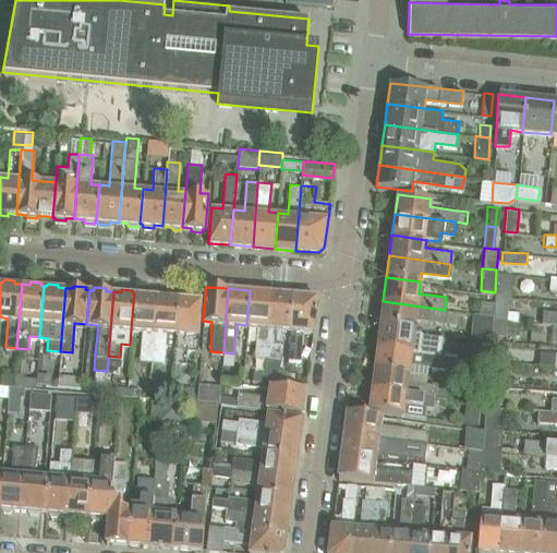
[(254,356),(266,357),(271,292),(250,290),(246,325),(256,325),(254,356)]
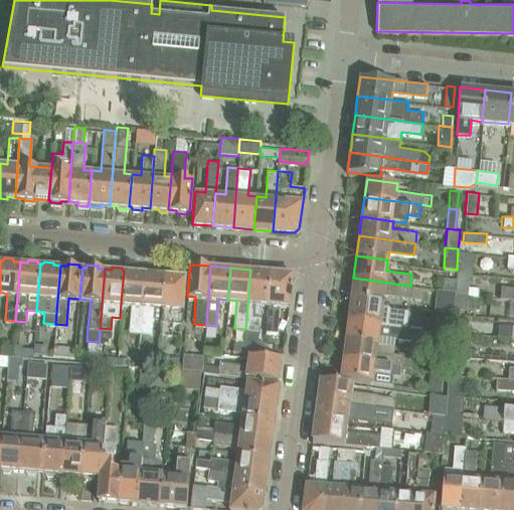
[(129,331),(139,332),(144,273),(138,272),(138,270),(128,269),(127,271),(124,271),(121,303),(131,304),(129,331)]
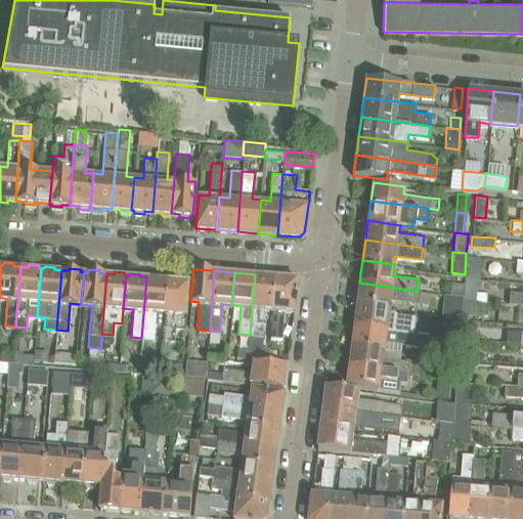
[(263,307),(272,308),(275,275),(255,274),(250,335),(261,335),(263,307)]
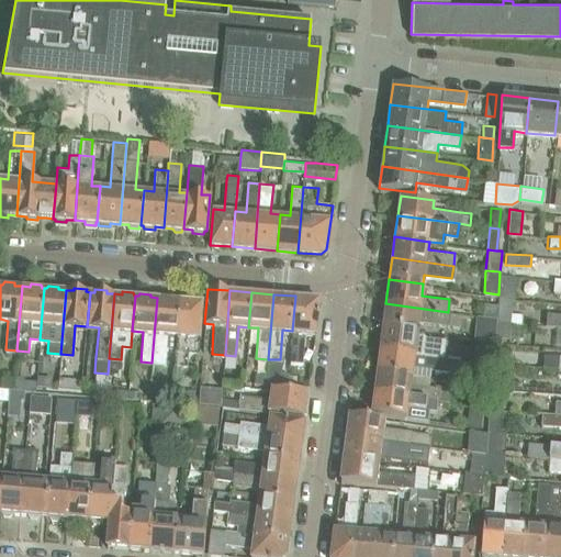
[(166,348),(175,349),(179,299),(178,299),(177,297),(166,296),(166,298),(157,298),(152,363),(165,364),(166,348)]
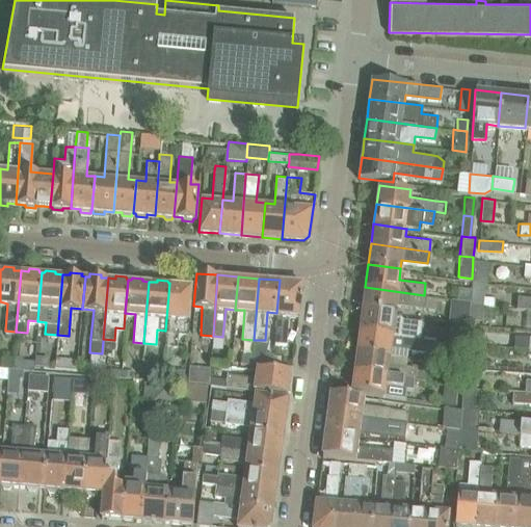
[(280,280),(276,313),(274,341),(286,342),(289,315),(298,315),(302,282),(280,280)]
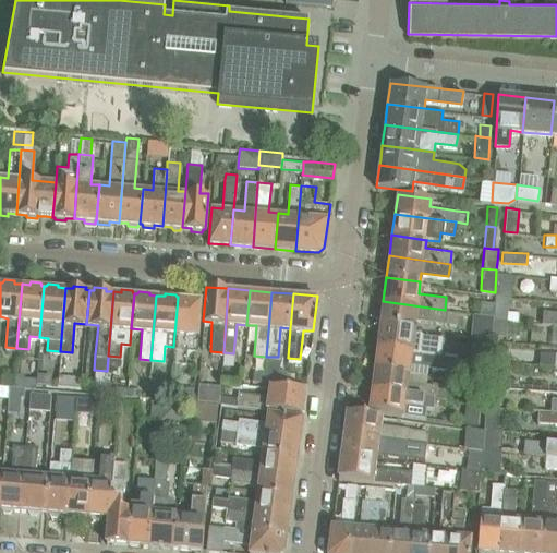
[(173,347),(172,361),(185,362),(186,349),(196,350),(201,299),(198,299),(197,296),(186,296),(186,298),(178,297),(173,347)]
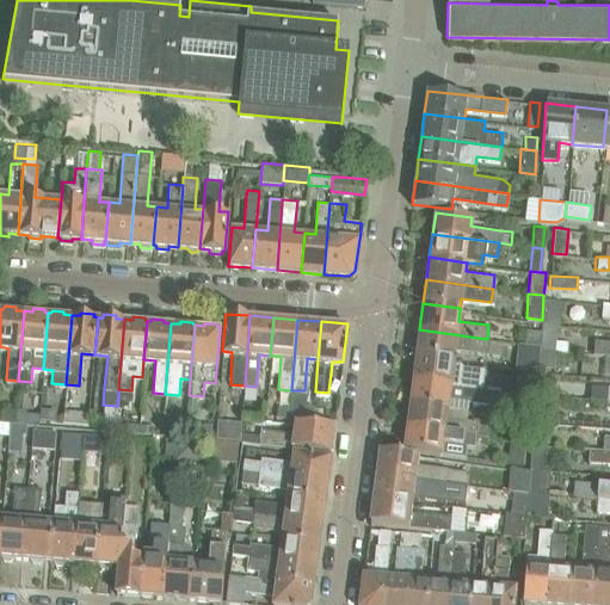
[(541,332),(540,345),(540,347),(555,349),(556,325),(541,323),(541,332)]
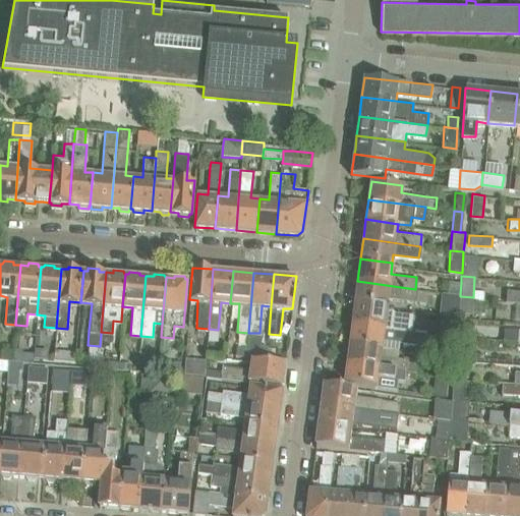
[(426,290),(415,289),(357,281),(355,300),(387,304),(388,297),(413,300),(425,302),(426,290)]
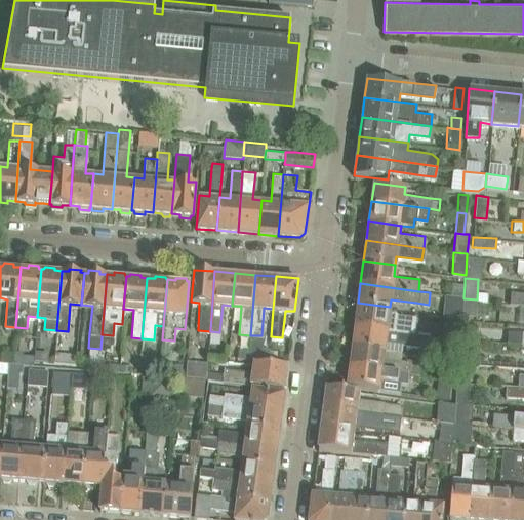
[(452,283),(451,295),(464,296),(465,285),(452,283)]
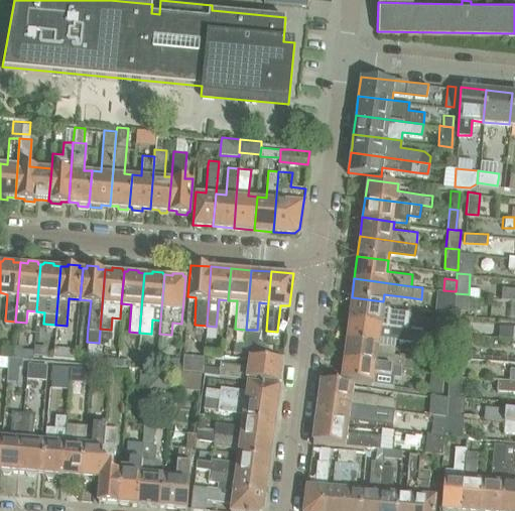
[(514,297),(514,285),(500,285),(499,296),(514,297)]
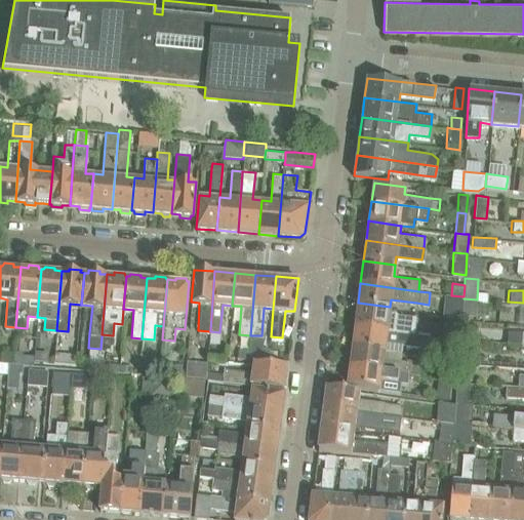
[(444,294),(441,315),(461,318),(461,314),(464,298),(464,296),(451,295),(444,294)]
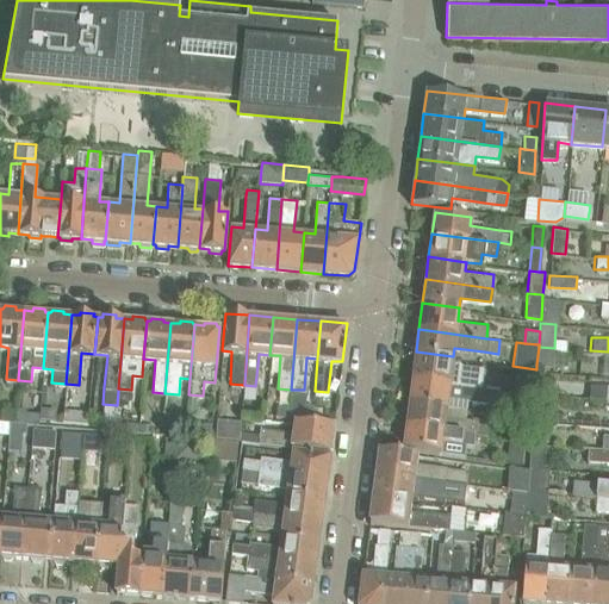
[(553,366),(554,348),(539,347),(536,365),(553,366)]
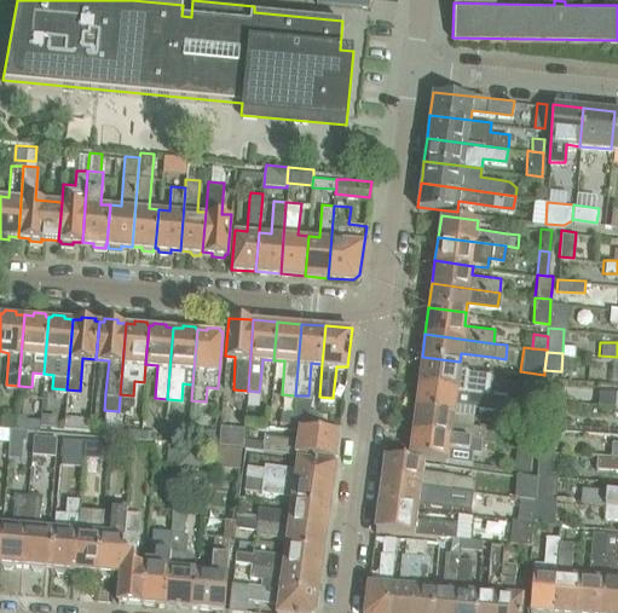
[(422,357),(421,362),(419,385),(486,393),(490,371),(469,369),(466,366),(460,365),(460,362),(422,357)]
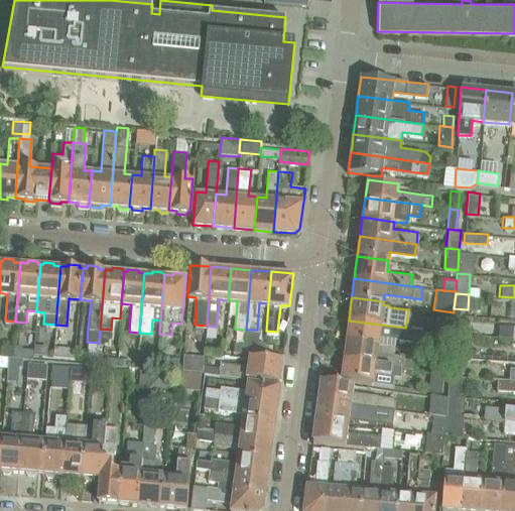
[(454,312),(433,309),(432,320),(453,323),(454,312)]
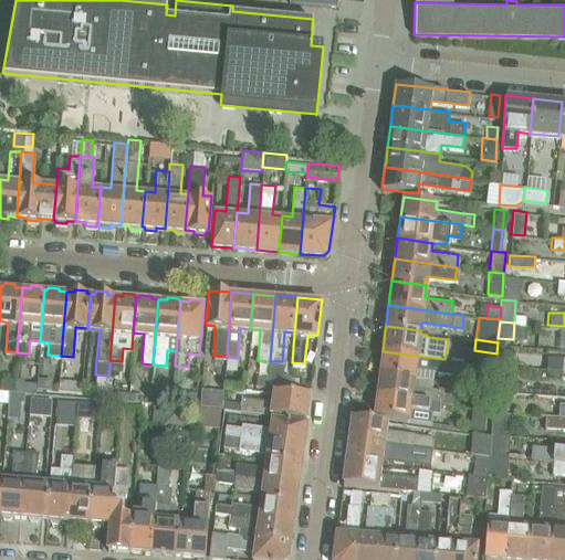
[(462,361),(445,359),(383,351),(379,372),(431,379),(432,370),(461,373),(462,361)]
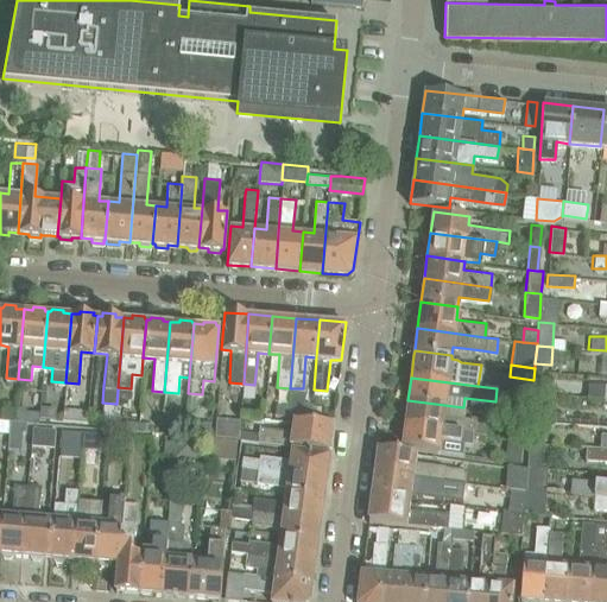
[(587,395),(606,397),(606,384),(588,382),(587,395)]
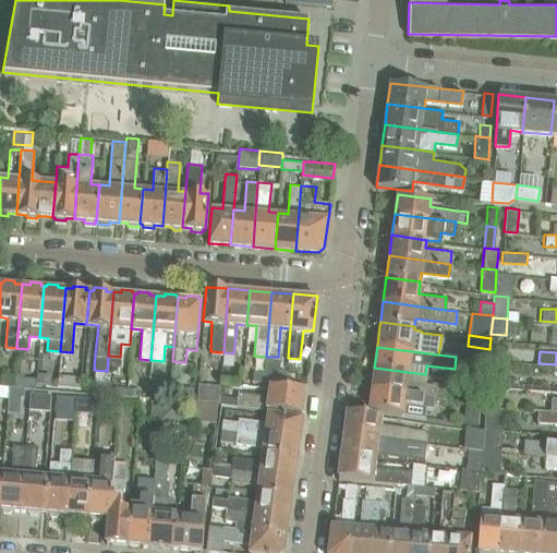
[(494,361),(493,377),(507,379),(508,362),(494,361)]
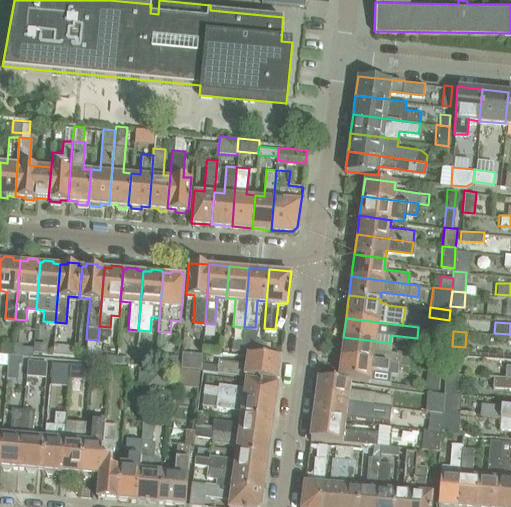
[(343,337),(341,355),(397,362),(412,364),(413,357),(398,355),(399,352),(389,350),(390,343),(343,337)]
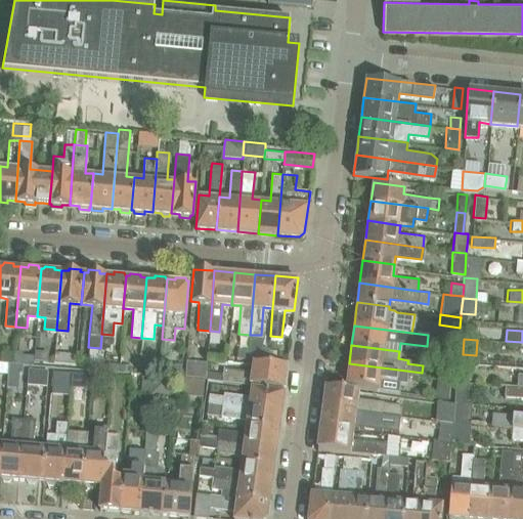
[(237,348),(236,356),(248,357),(249,349),(237,348)]
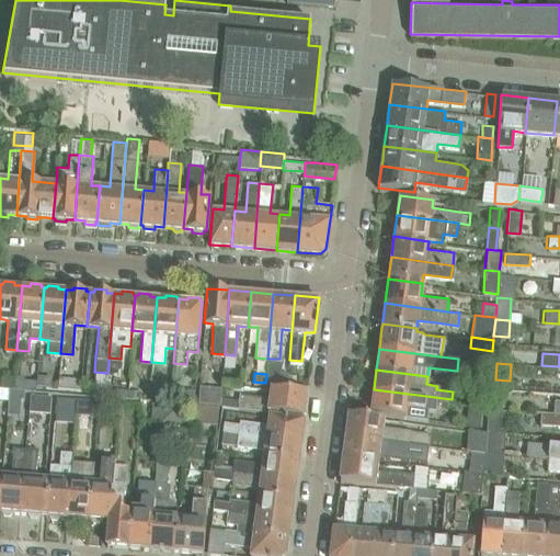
[(14,376),(13,388),(25,389),(30,389),(35,390),(35,389),(35,384),(36,379),(23,378),(23,375),(14,374),(14,376)]
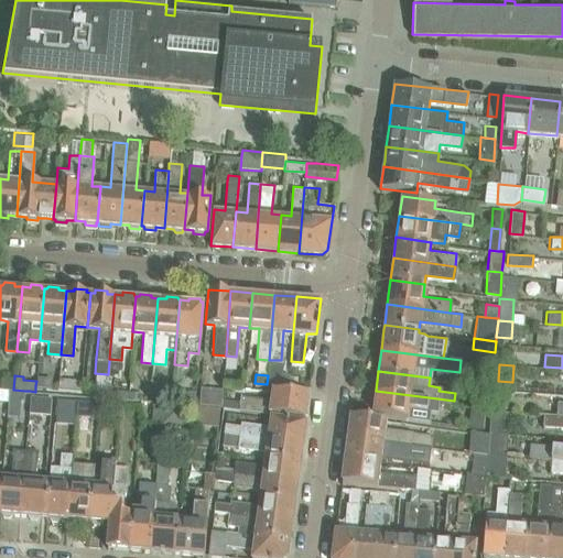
[(36,381),(35,385),(52,387),(52,376),(36,375),(36,381)]
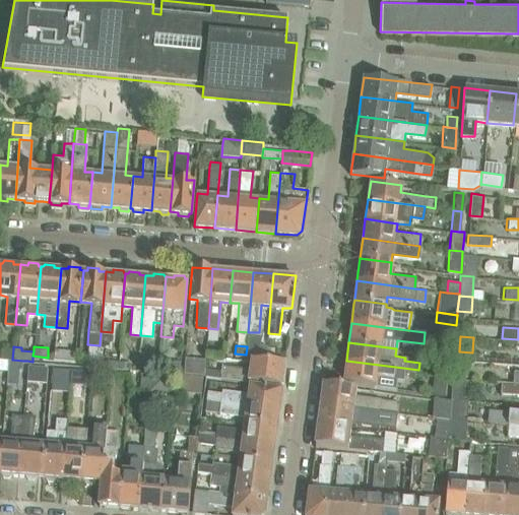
[(1,347),(0,359),(8,359),(12,360),(13,348),(1,347)]
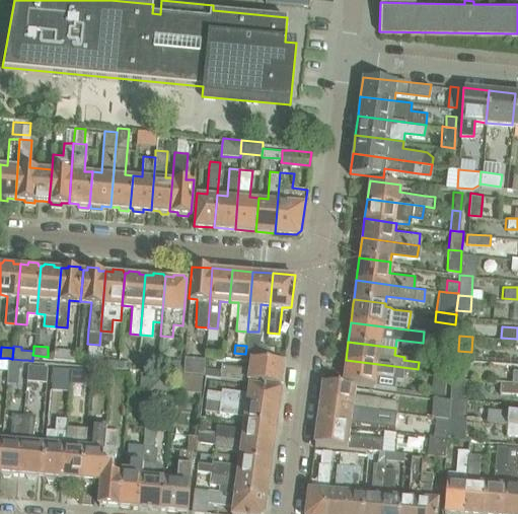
[(75,349),(54,348),(53,357),(74,359),(75,349)]
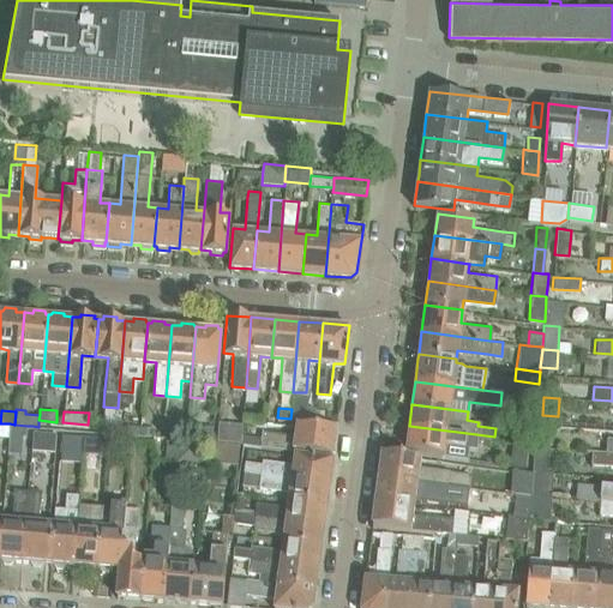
[(164,416),(163,431),(176,432),(178,417),(164,416)]
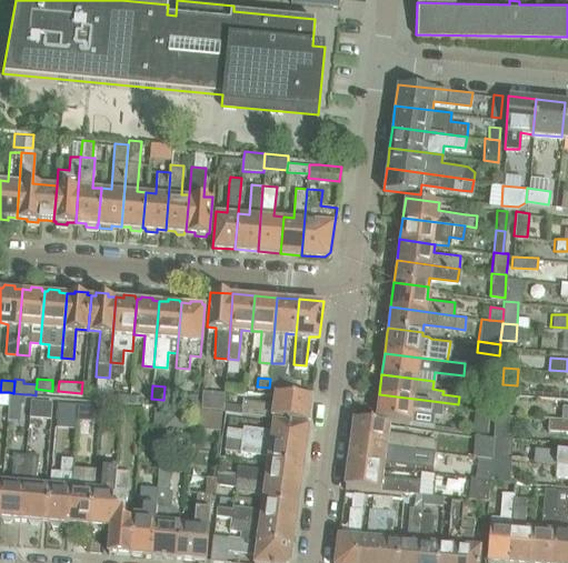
[(202,389),(200,408),(223,409),(225,401),(226,391),(202,389)]
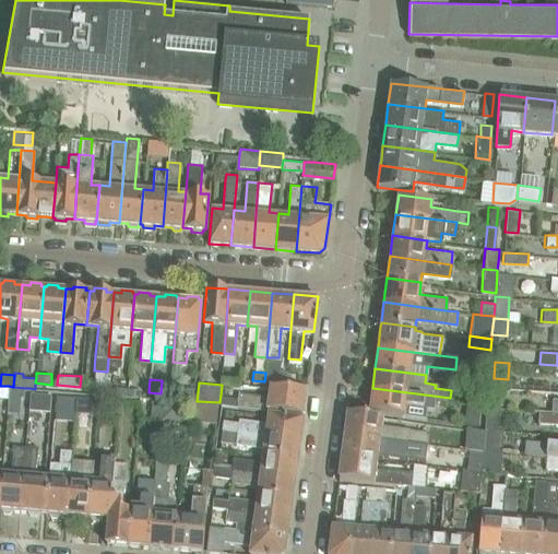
[(170,385),(170,395),(182,396),(183,386),(170,385)]
